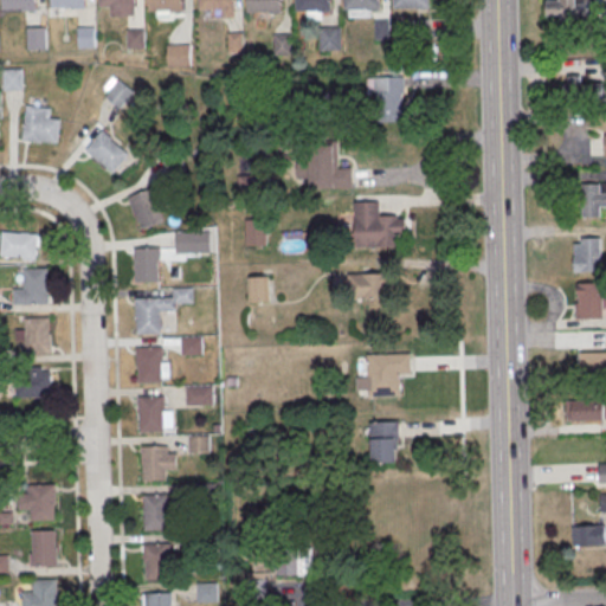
[(1,0),(36,0),(36,8),(1,10),(1,0)]
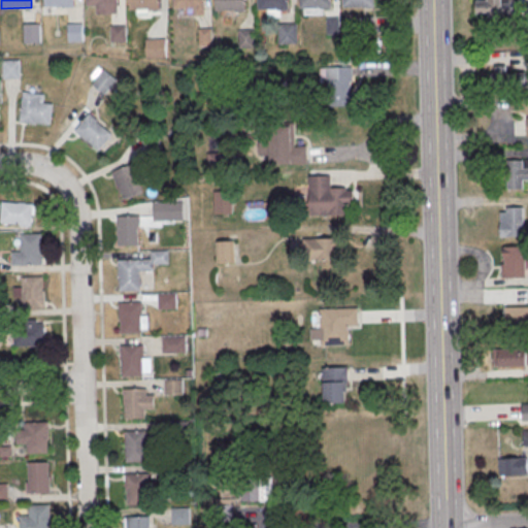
[(73,0),(44,0),(44,8),(74,8),(73,0)]
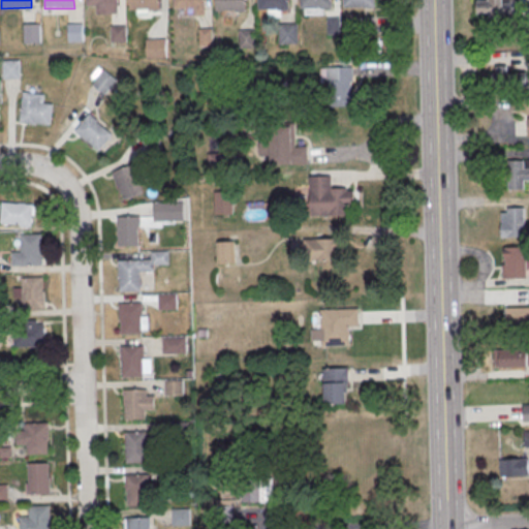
[(117,0),(87,0),(87,5),(97,5),(97,13),(118,13),(117,0)]
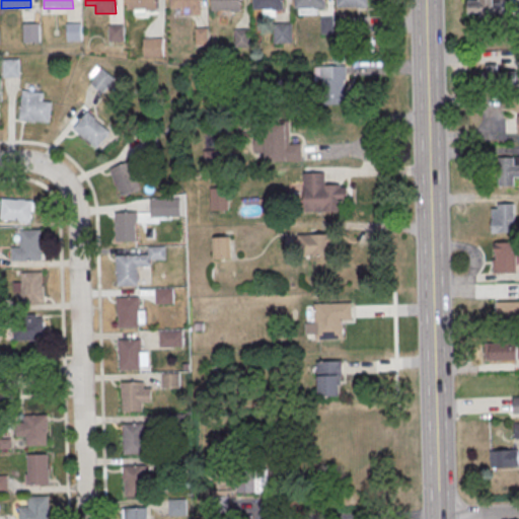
[(126,0),(155,0),(156,8),(127,9),(126,0)]
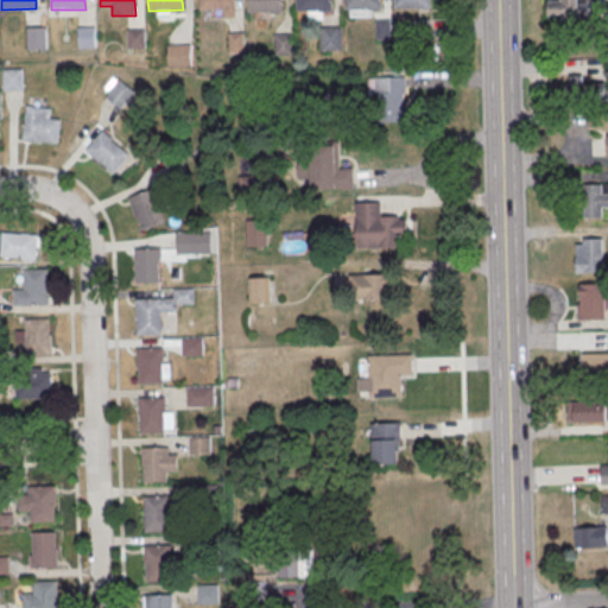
[(200,0),(234,0),(235,10),(201,10),(200,0)]
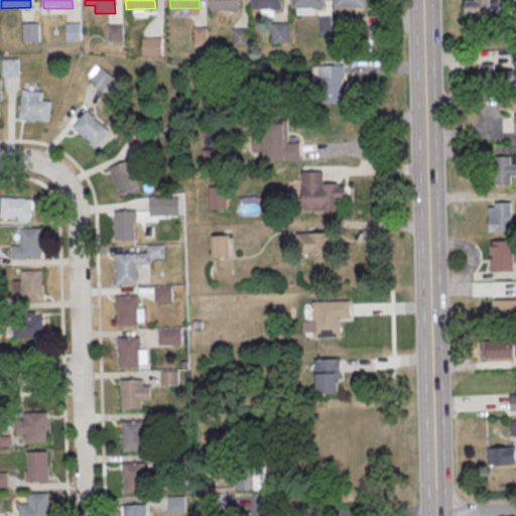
[(210,0),(239,0),(239,9),(210,10),(210,0)]
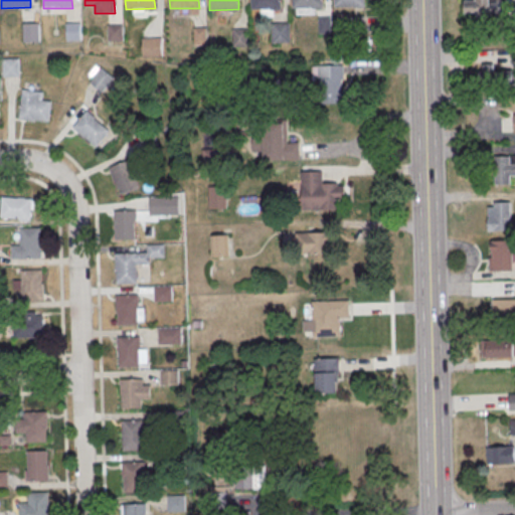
[(250,0),(280,0),(281,8),(251,9),(250,0)]
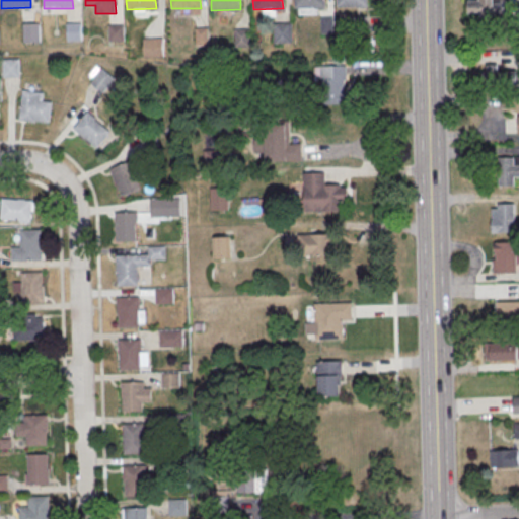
[(296,0),(325,0),(325,8),(296,9),(296,0)]
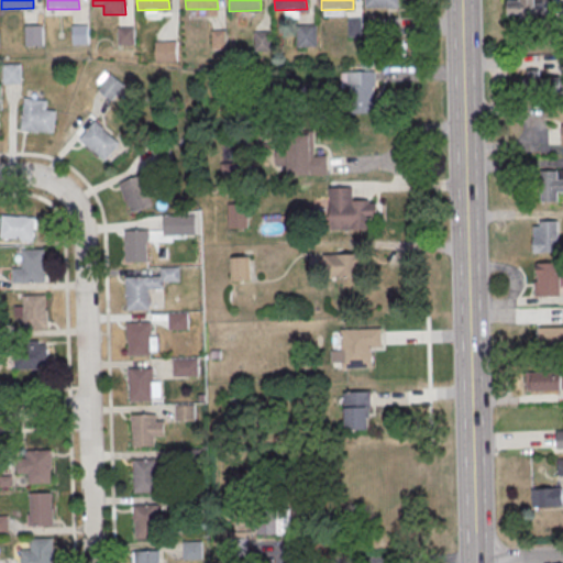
[(366,0),(398,0),(398,9),(366,9),(366,0)]
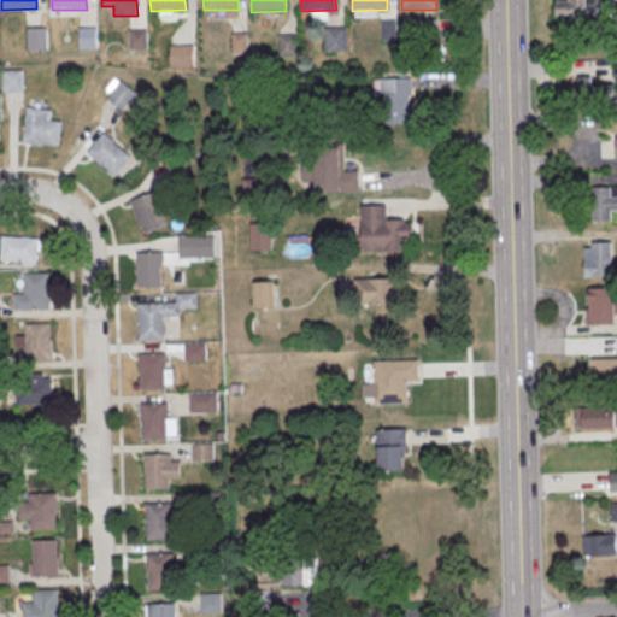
[(556,0),(557,17),(609,17),(609,1),(587,3),(587,0),(556,0)]
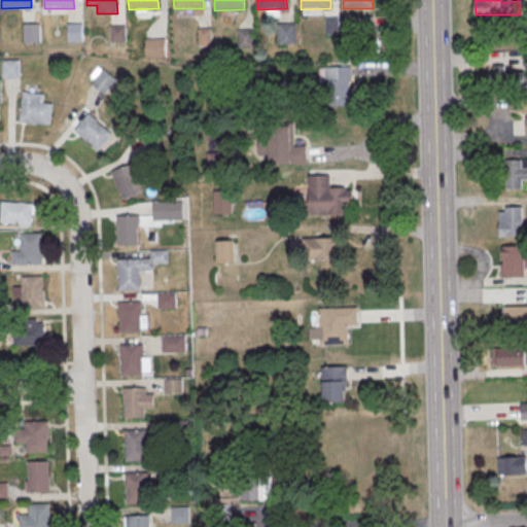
[(355,19),(374,18),(374,36),(356,36),(355,19)]
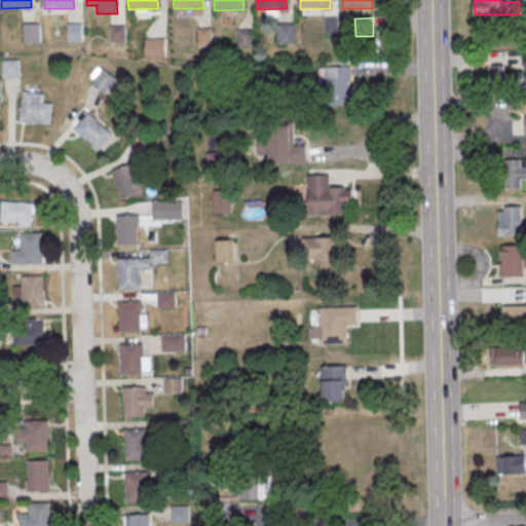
[(326,19),(338,19),(339,35),(327,36),(326,19)]
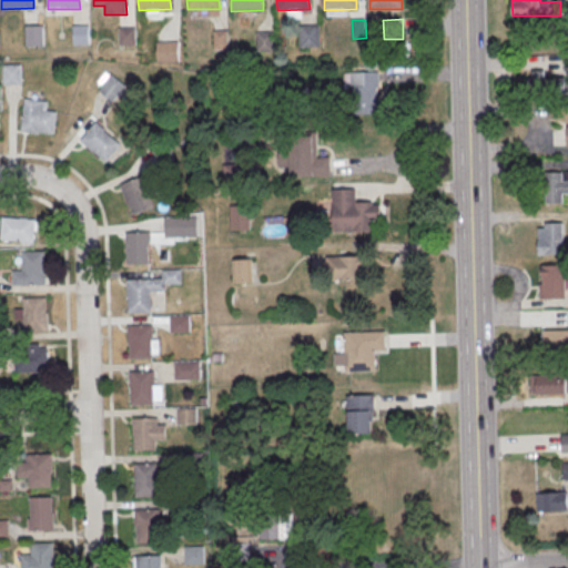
[(73,27),(90,27),(90,46),(74,47),(73,27)]
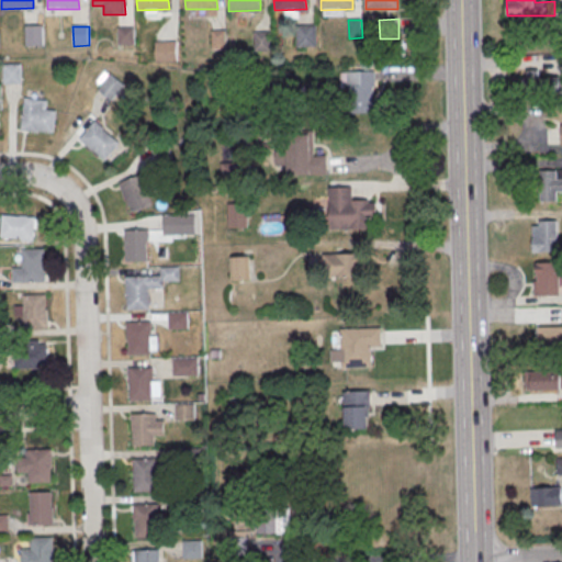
[(296,27),(312,26),(313,46),(296,46),(296,27)]
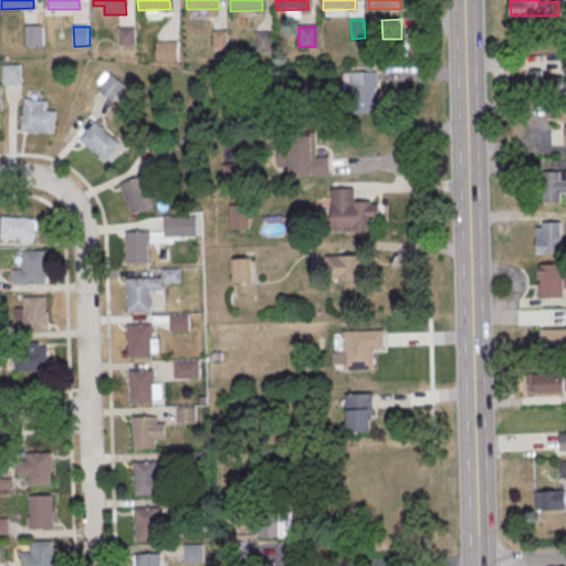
[(27,28),(42,28),(43,46),(27,48),(27,28)]
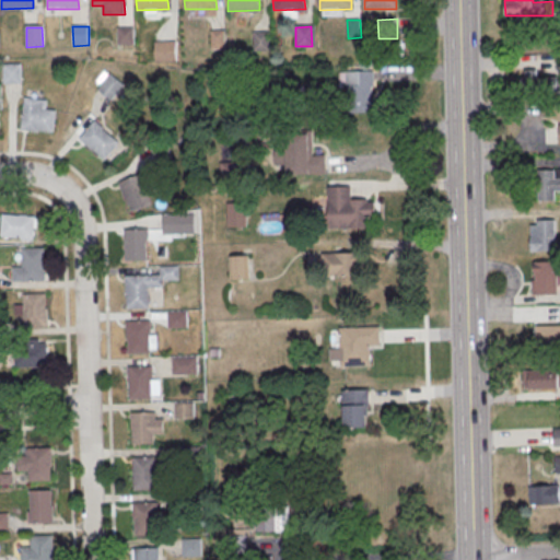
[(118,28),(133,27),(135,47),(118,47),(118,28)]
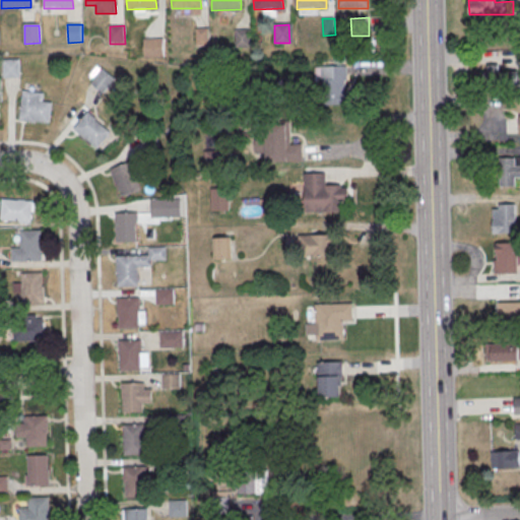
[(195,29),(210,29),(210,47),(196,47),(195,29)]
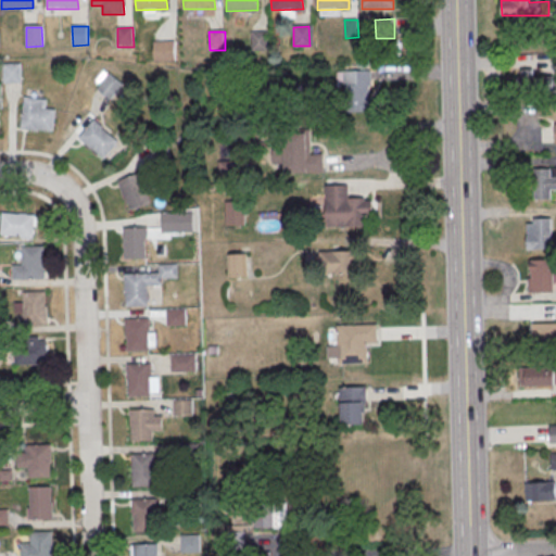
[(252,33),(268,33),(268,51),(253,52),(252,33)]
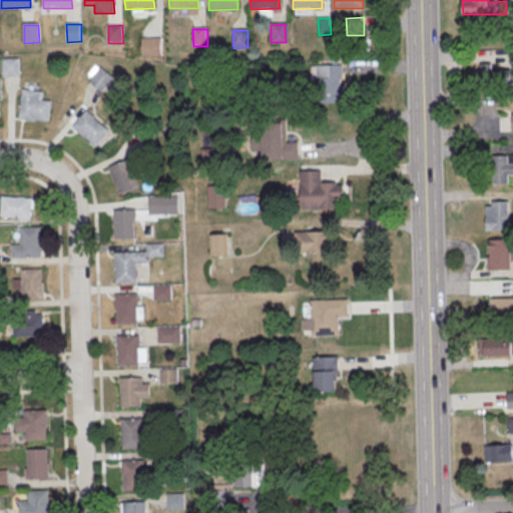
[(142,39),(157,39),(157,57),(143,57),(142,39)]
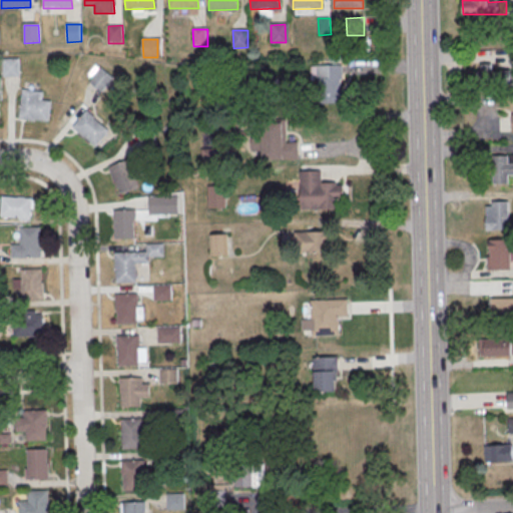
[(3,60),(17,59),(18,77),(3,77),(3,60)]
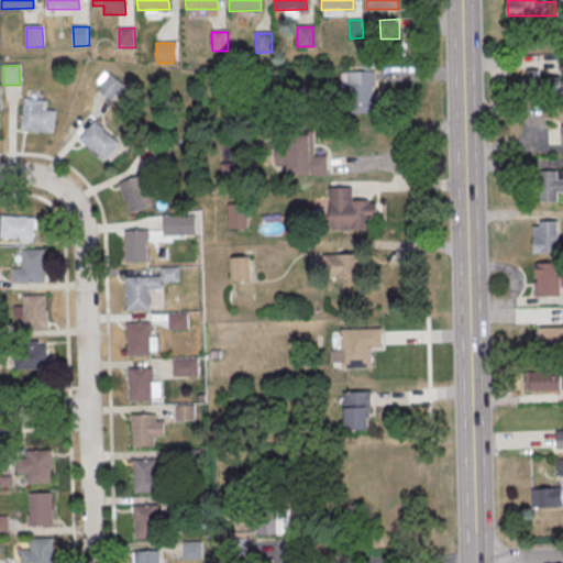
[(375,113),(375,70),(345,70),(345,113),(375,113)]
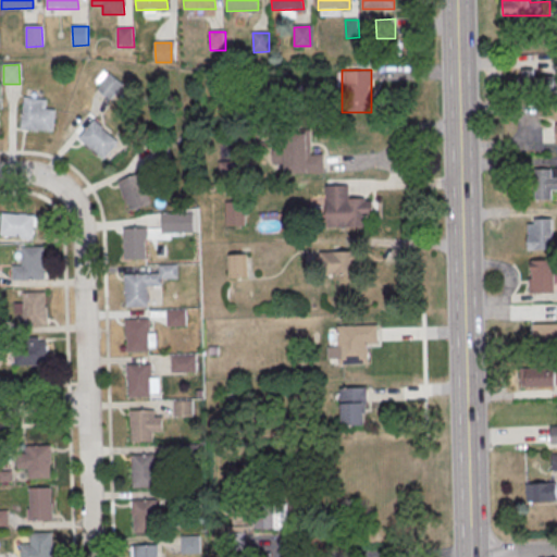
[(518,78),(522,78),(522,71),(534,71),(534,78),(555,77),(556,95),(518,96),(518,78)]
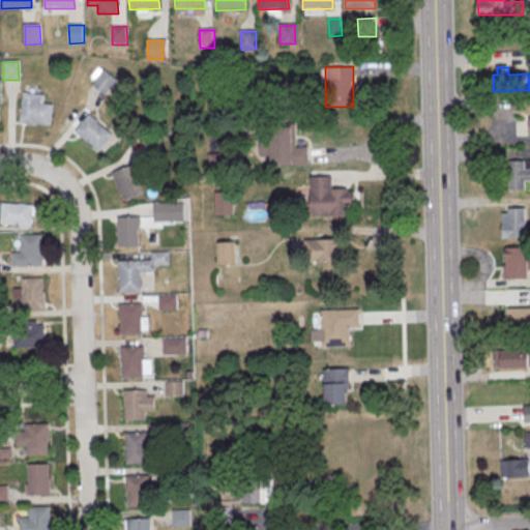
[(91,85),(105,95),(117,80),(105,69),(91,85)]
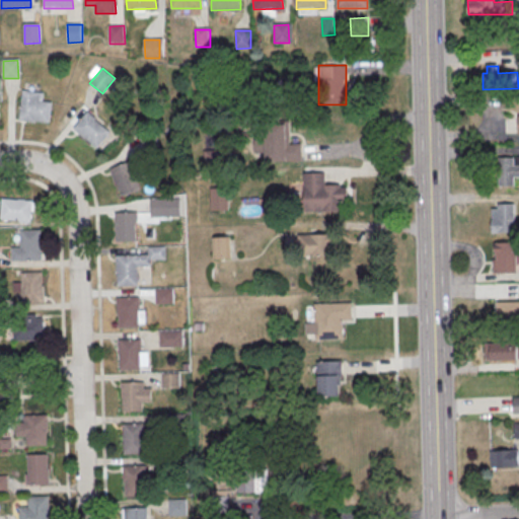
[(49,124),(52,101),(43,100),(44,92),(22,89),(19,120),(49,124)]
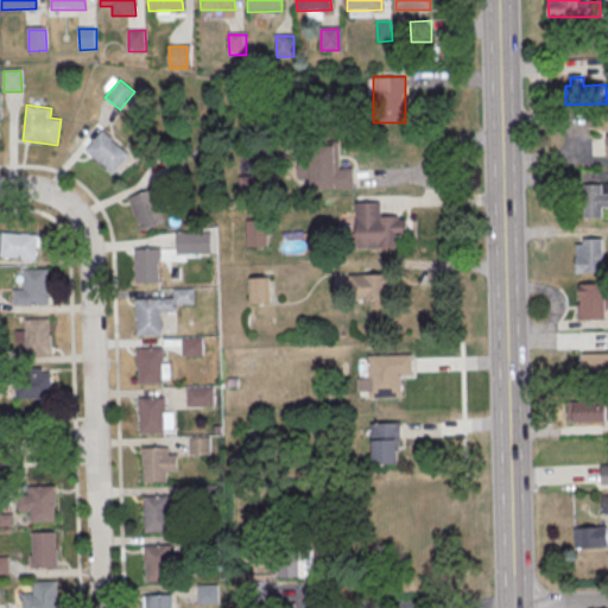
[(114,173),(131,152),(102,131),(86,152),(114,173)]
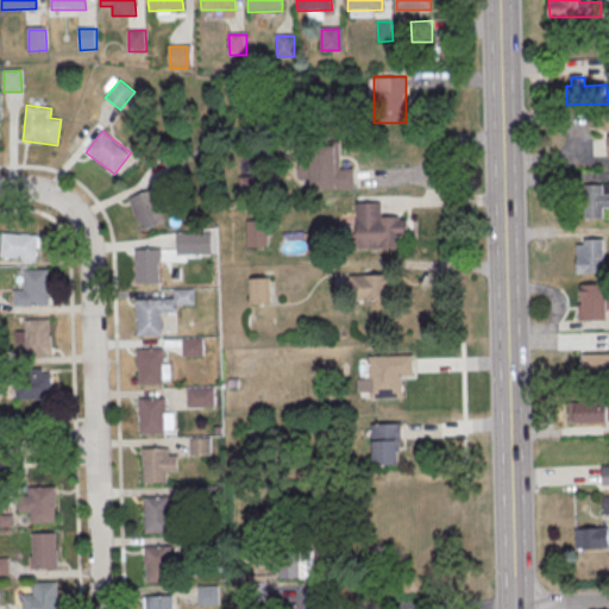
[(352,167),(353,188),(312,189),(311,177),(297,177),(296,162),(309,162),(308,140),(338,139),(339,168),(352,167)]
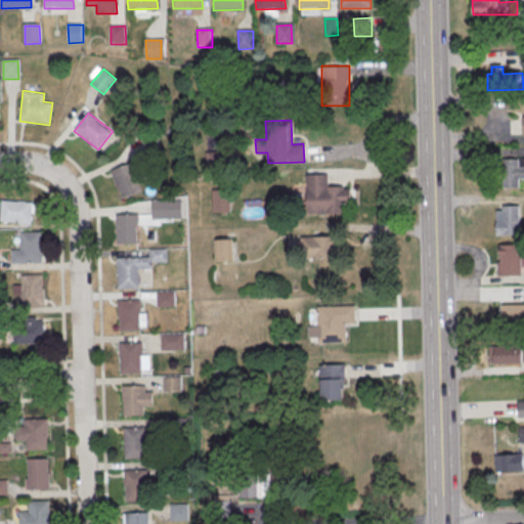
[(523,178),(523,158),(503,158),(503,187),(519,187),(519,178),(523,178)]
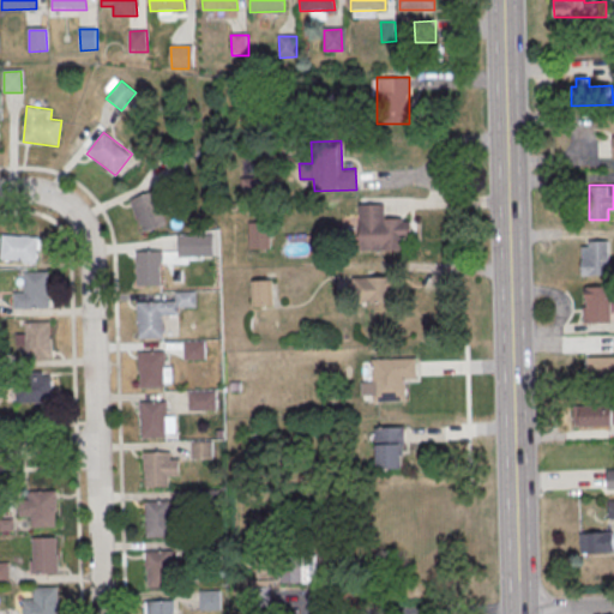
[(130,199),(142,234),(167,224),(155,191),(130,199)]
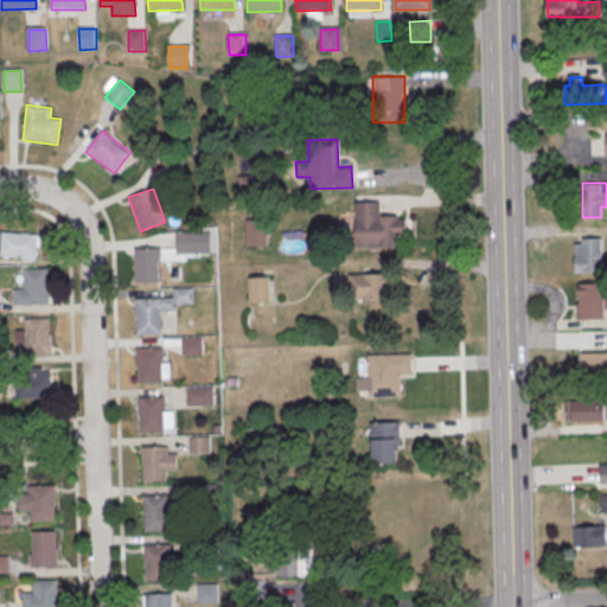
[(356,204),(357,249),(400,249),(400,237),(407,236),(407,221),(398,221),(398,218),(381,218),(381,204),(356,204)]
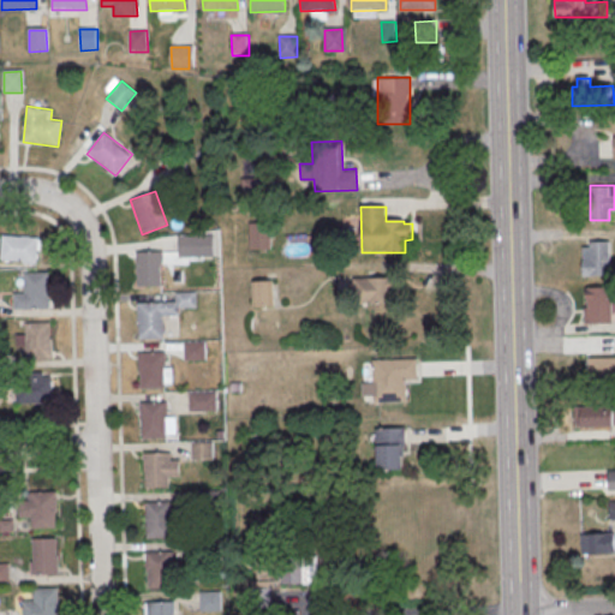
[(249,249),(269,249),(269,222),(249,222),(249,249)]
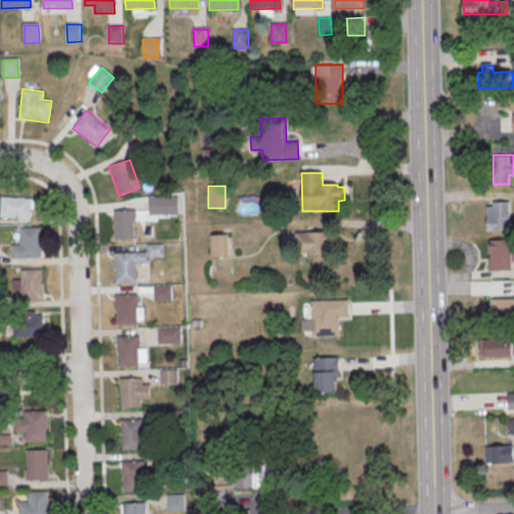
[(0,217),(31,220),(34,199),(2,196),(0,217)]
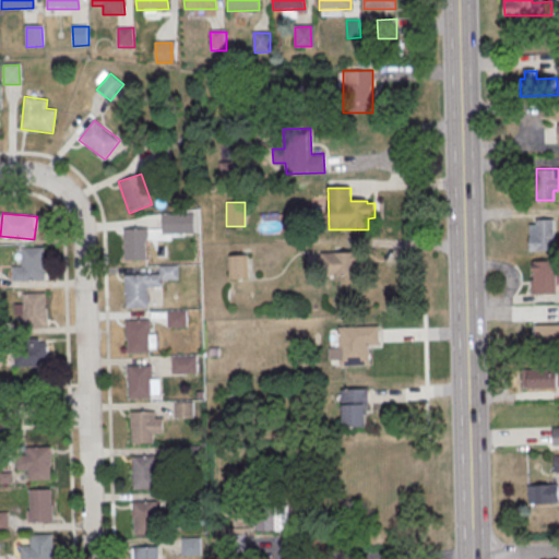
[(193,214),(163,214),(163,234),(193,234),(193,214)]
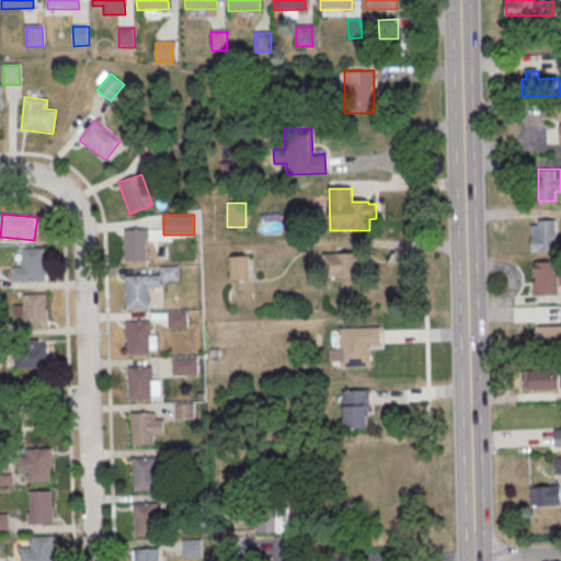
[(538,222),(557,221),(557,253),(531,254),(531,227),(538,227),(538,222)]
